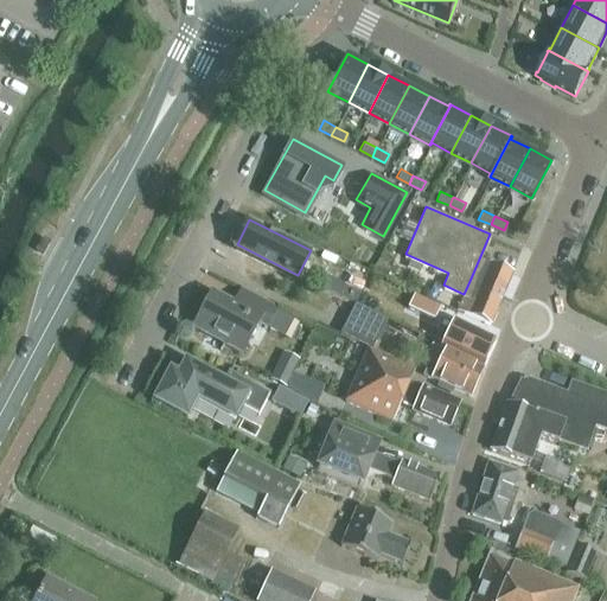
[(480,256),(470,281),(503,295),(513,270),(490,261),(480,256)]
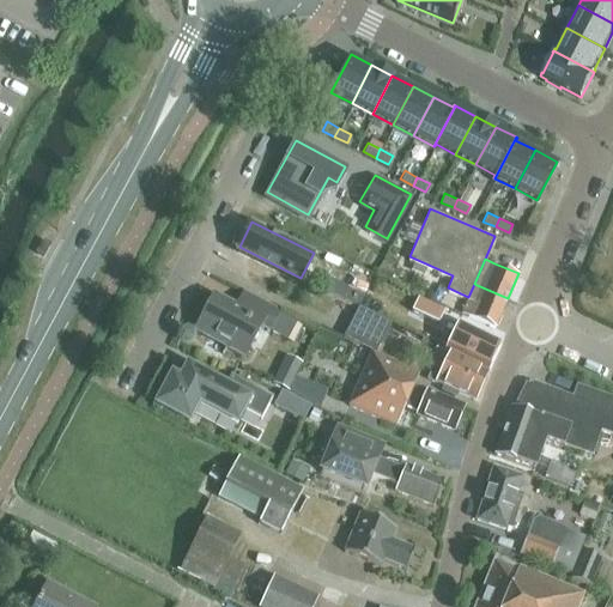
[(465,304),(461,303),(459,308),(497,323),(508,298),(474,284),(468,297),(465,304)]
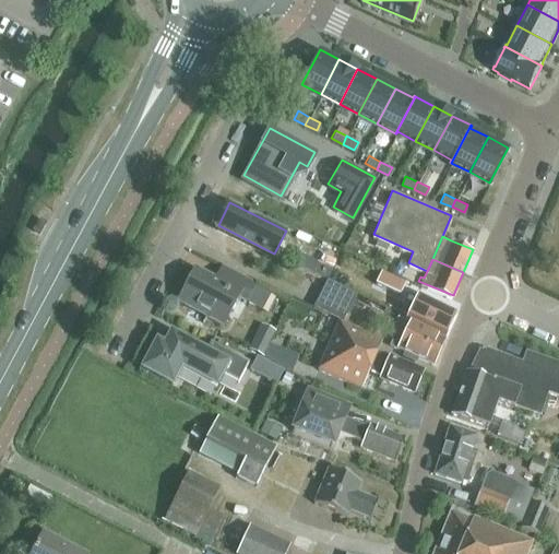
[(335,261),(328,275),(356,290),(364,275),(335,261)]
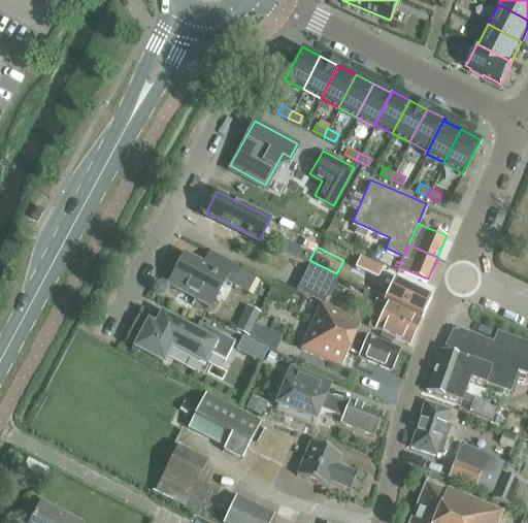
[(168,281),(211,304),(226,276),(234,281),(235,278),(249,285),(255,274),(241,266),(213,252),(208,262),(203,260),(202,262),(184,252),(168,281)]
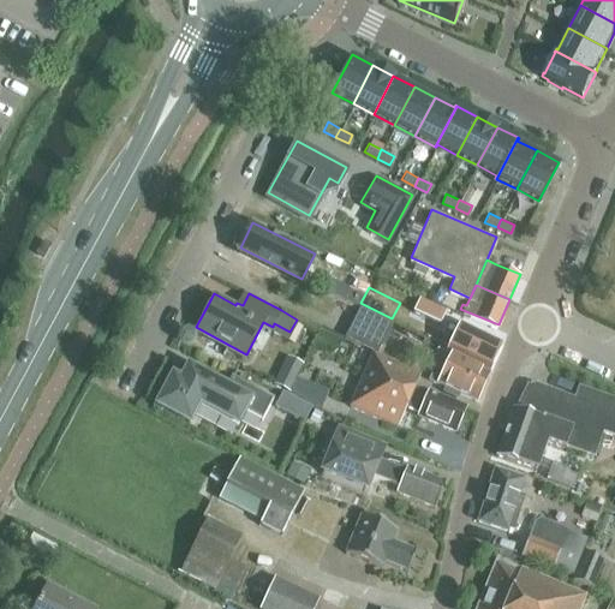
[(419,294),(412,308),(440,321),(441,317),(446,306),(419,294)]
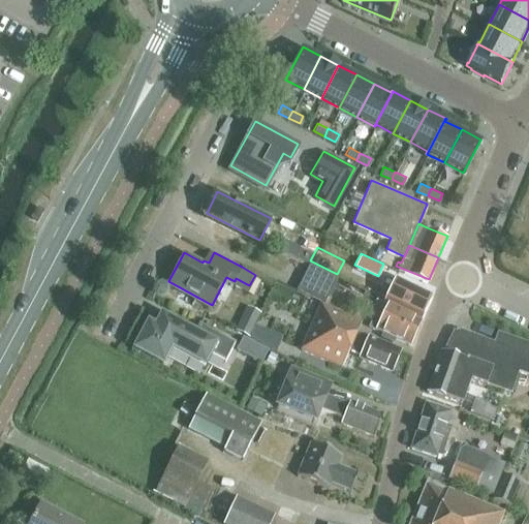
[(338,277),(339,275),(337,274),(310,260),(298,286),(327,300),(338,277)]
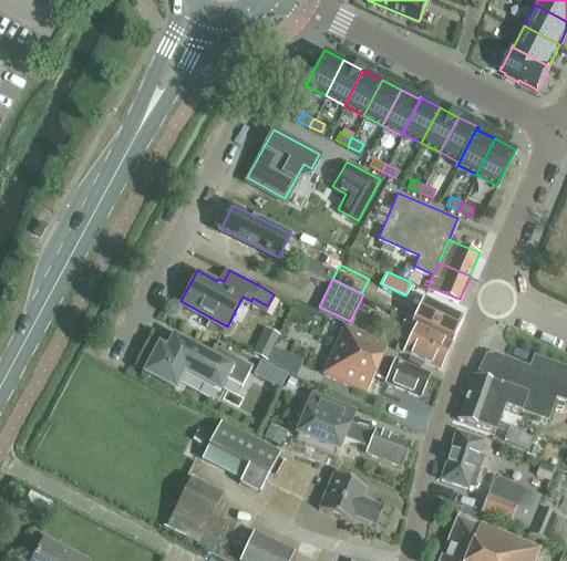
[(423,294),(411,321),(416,324),(451,340),(463,313),(423,294)]
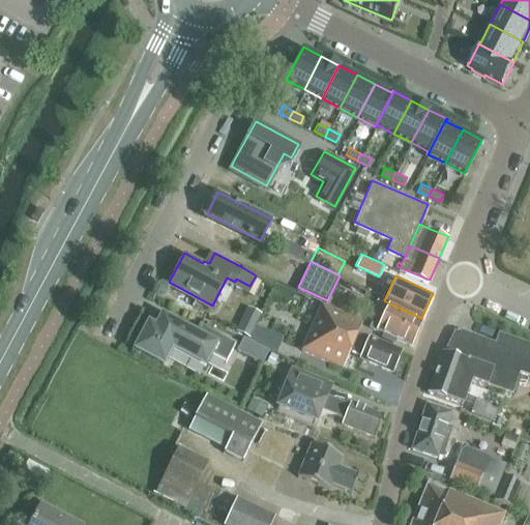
[(389,303),(389,304),(378,299),(373,311),(376,313),(371,323),(411,343),(422,319),(421,318),(389,303)]
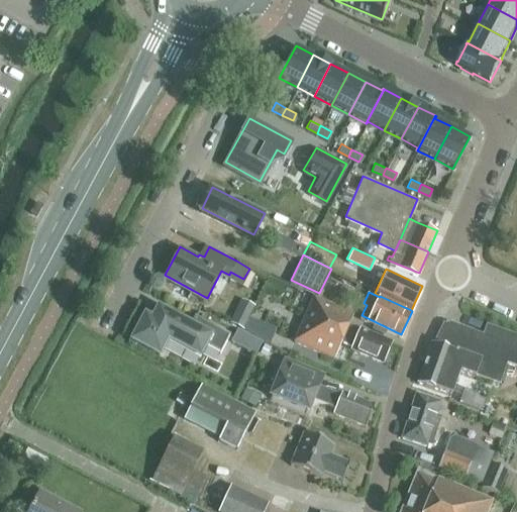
[(354,311),(314,294),(295,339),(335,356),(341,340),(352,345),(352,347),(382,361),(391,339),(350,321),(354,311)]
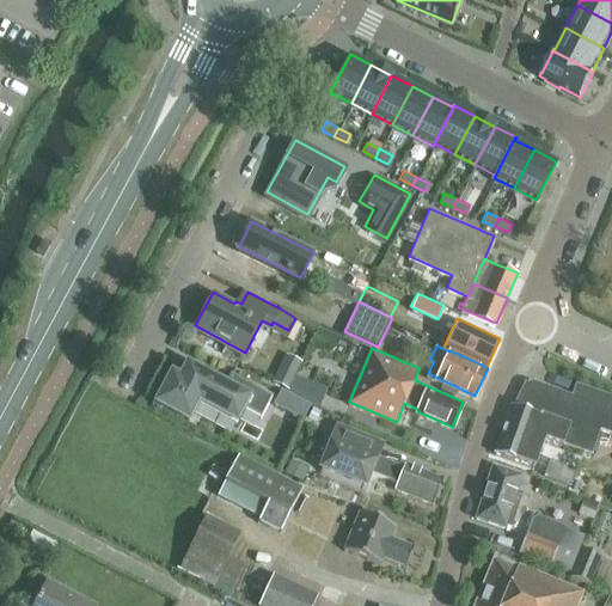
[(171,369),(155,399),(189,417),(199,398),(226,412),(227,411),(238,417),(244,405),(259,415),(271,393),(230,371),(225,380),(182,356),(175,371),(171,369)]
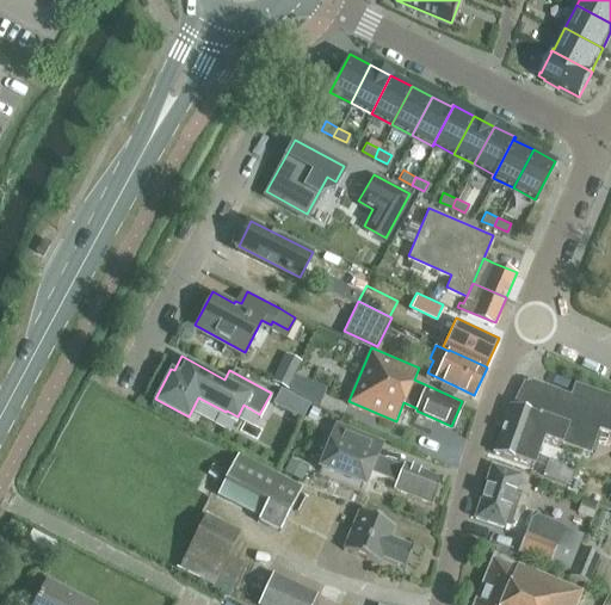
[(278,364),(272,378),(284,384),(291,370),(278,364)]
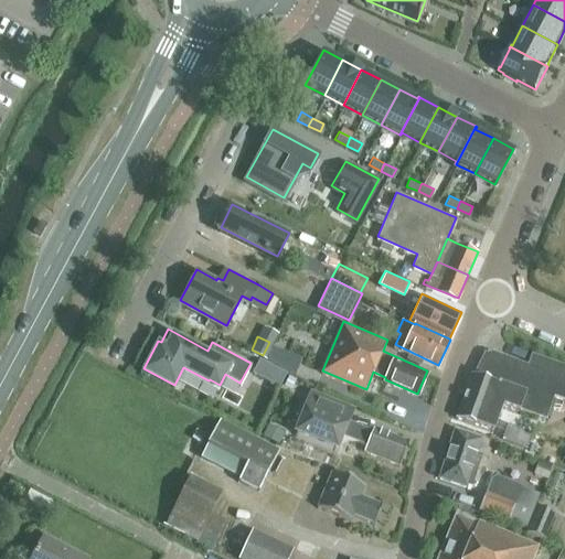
[(290,368),(299,352),(275,340),(266,356),(290,368)]
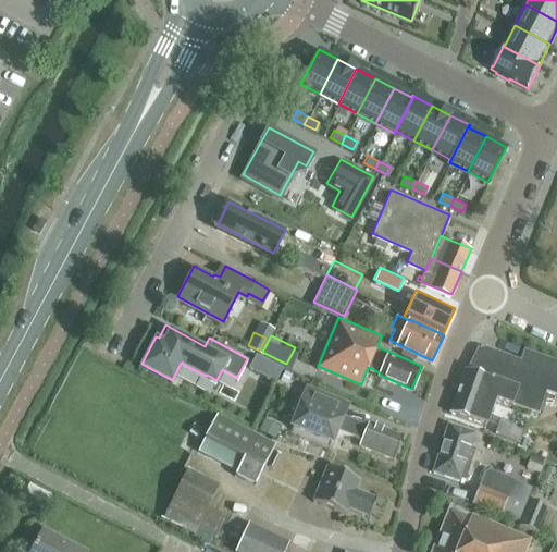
[(481,344),(471,370),(466,368),(450,409),(487,422),(496,399),(511,404),(511,402),(539,412),(546,390),(556,393),(556,358),(548,356),(527,347),(522,359),(481,344)]
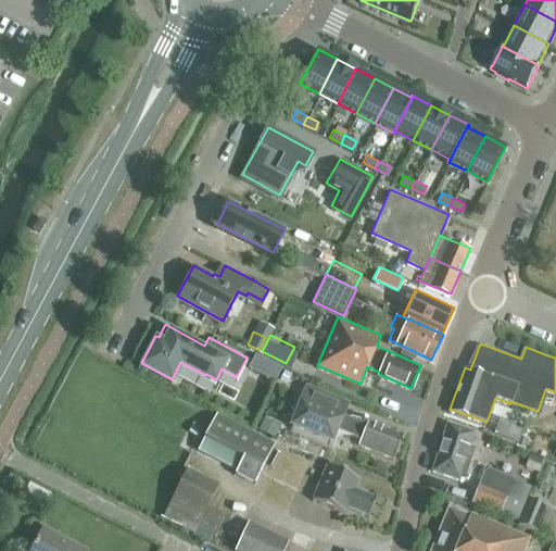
[(255,351),(249,363),(275,377),(281,365),(255,351)]
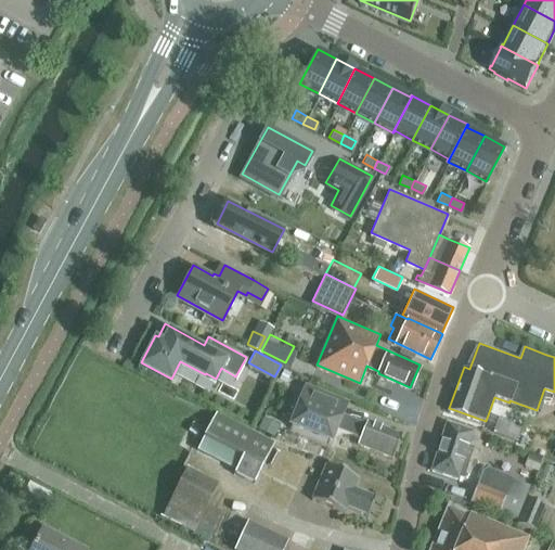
[(291,369),(284,366),(279,376),(285,380),(291,369)]
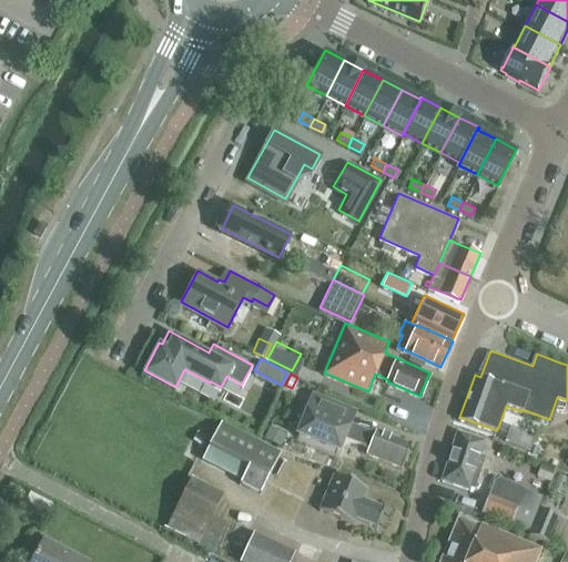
[(374,427),(374,428),(348,419),(354,404),(314,388),(296,433),(337,449),(343,433),(367,443),(365,449),(402,463),(411,440),(374,427)]
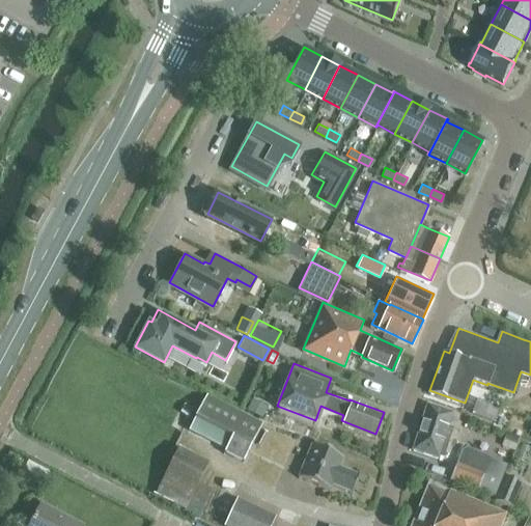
[(224,450),(244,461),(264,420),(207,391),(194,417),(231,436),(224,450)]
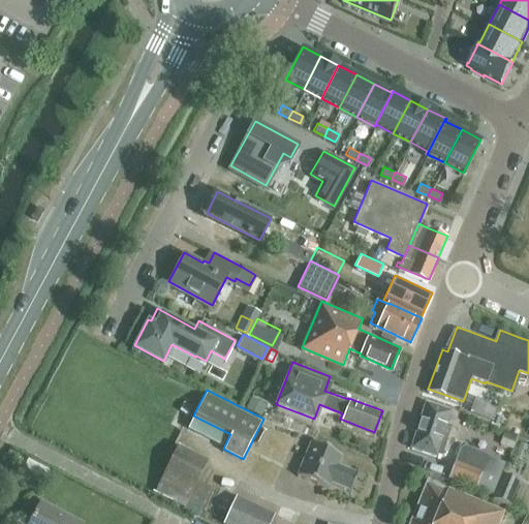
[(471,409),(492,417),(497,403),(476,395),(471,409)]
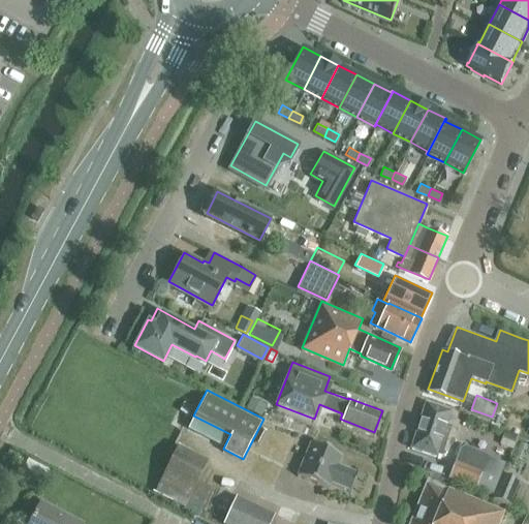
[(245,406),(260,413),(265,403),(249,396),(245,406)]
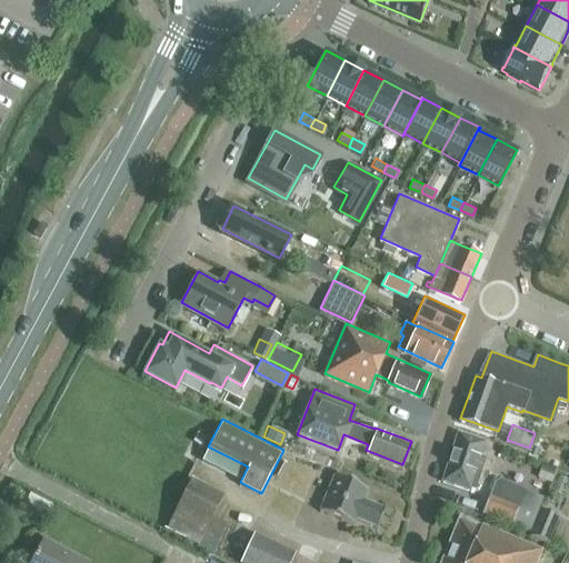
[(458,431),(442,479),(469,488),(470,484),(476,486),(487,454),(480,453),(485,440),(458,431)]
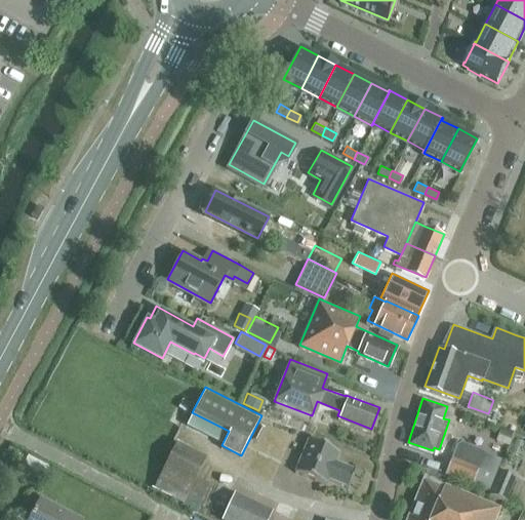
[(259,422),(252,434),(257,437),(265,425),(259,422)]
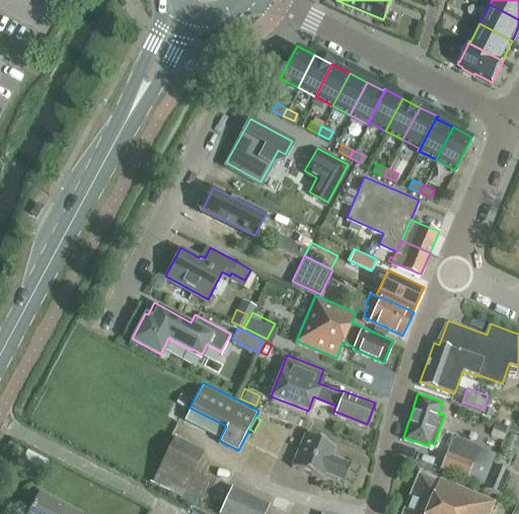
[(495,421),(491,433),(504,437),(508,426),(495,421)]
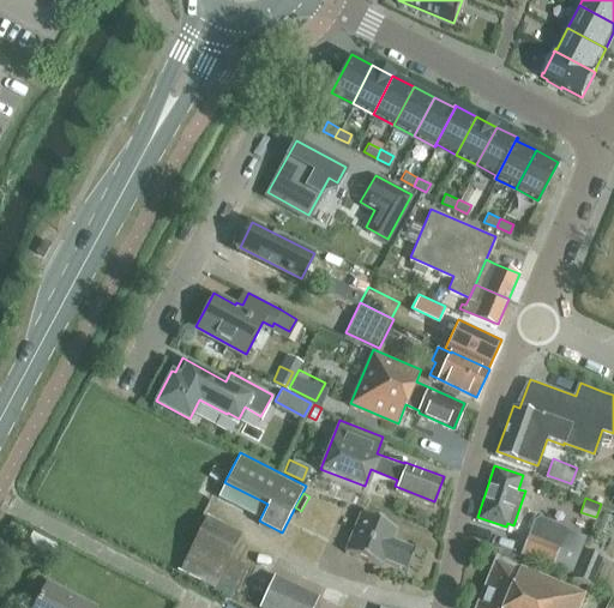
[(208,513),(181,565),(216,583),(217,579),(235,588),(246,563),(230,555),(242,531),(208,513)]
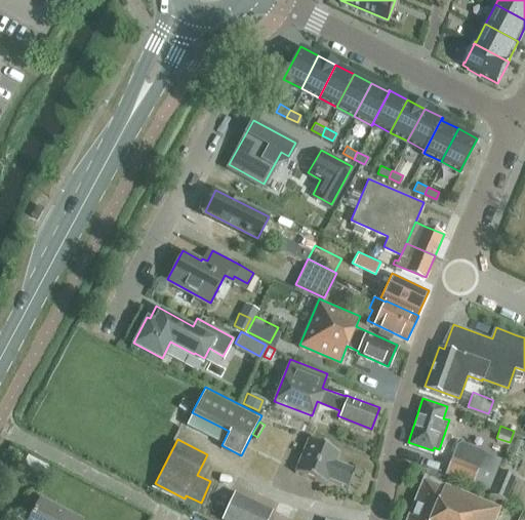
[(446,471),(489,486),(501,456),(462,440),(457,443),(446,471)]
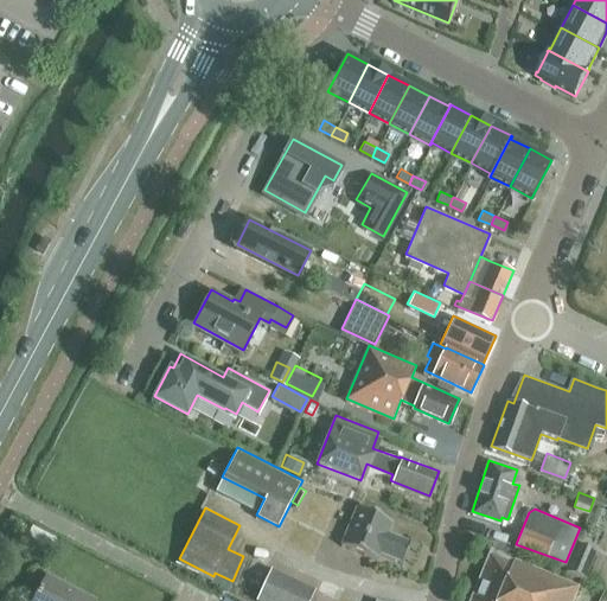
[(391,526),(355,511),(339,548),(376,563),(378,557),(401,567),(410,547),(388,537),(391,526)]
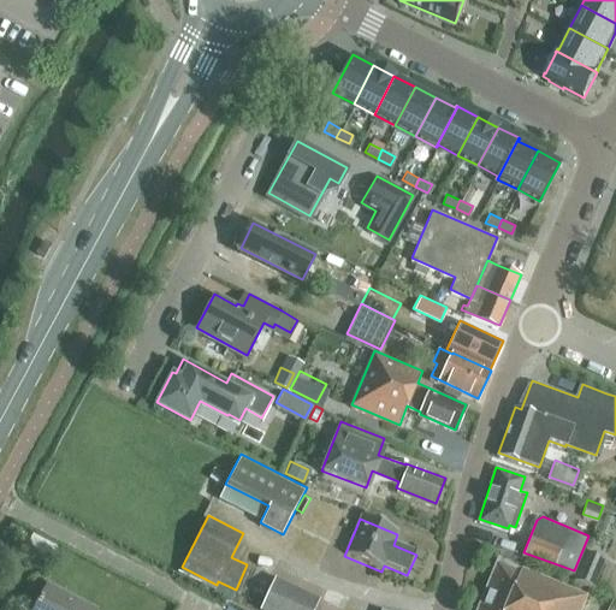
[(585,550),(573,578),(591,586),(603,557),(585,550)]
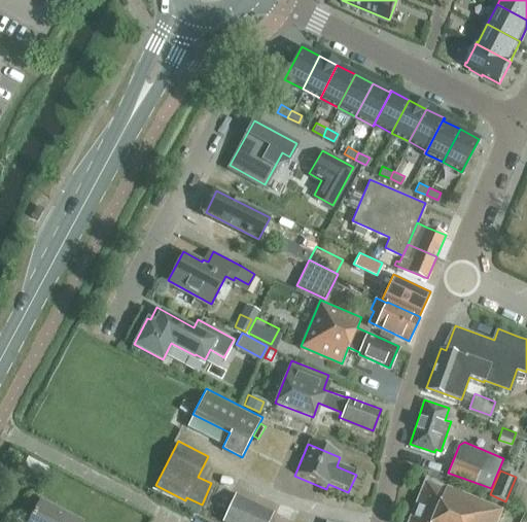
[(494,521),(500,508),(426,476),(406,521),(494,521)]
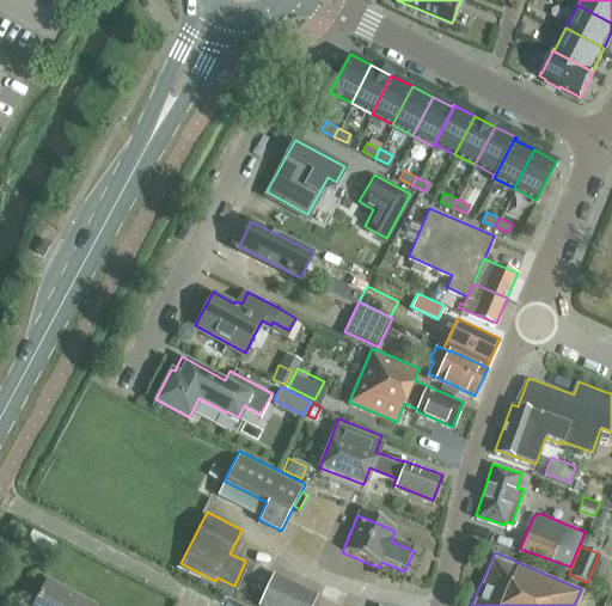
[(258,601),(267,605),(310,605),(317,592),(273,571),(258,601)]
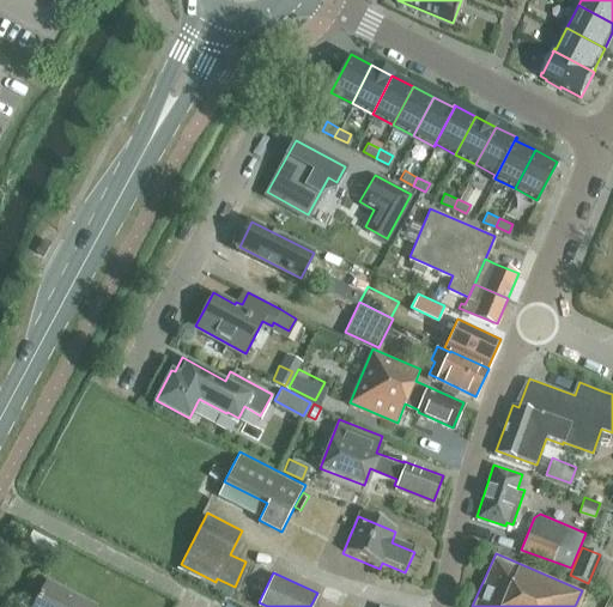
[(93,606),(95,606),(46,581),(31,606),(93,606)]
